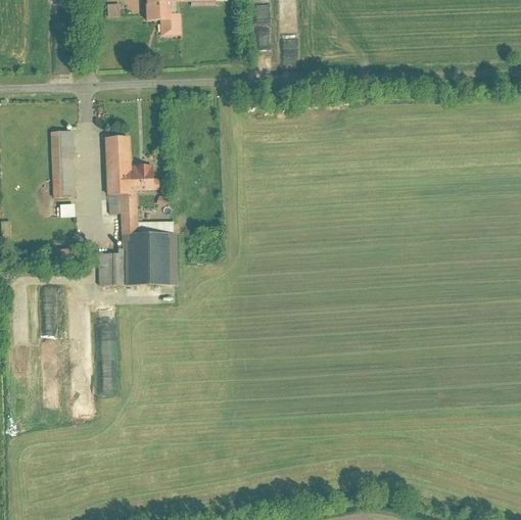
[(144,0),(145,13),(160,12),(160,29),(178,29),(178,7),(169,7),(168,0),(144,0)]
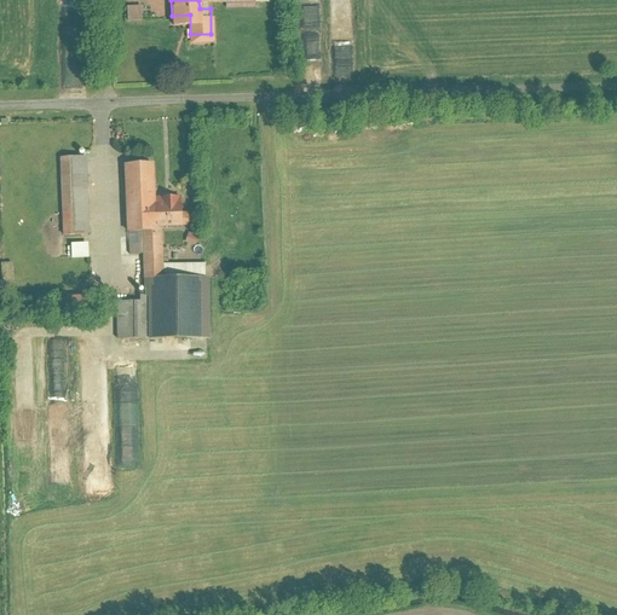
[(127,5),(128,18),(143,17),(142,4),(127,5)]
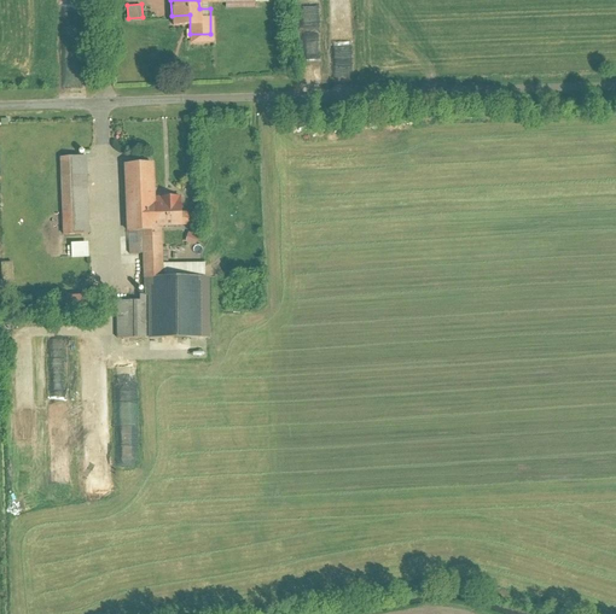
[(86,148),(58,151),(63,223),(91,222),(86,148)]
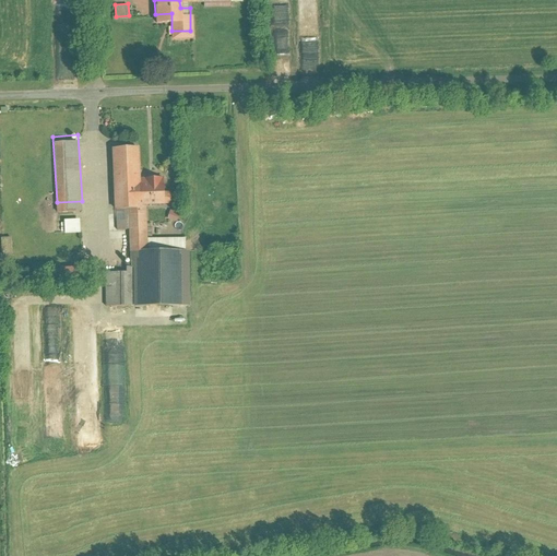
[(140,143),(117,144),(119,201),(132,201),(134,261),(121,262),(121,271),(106,271),(107,308),(189,306),(188,246),(149,247),(147,198),(167,197),(166,172),(141,173),(140,143)]
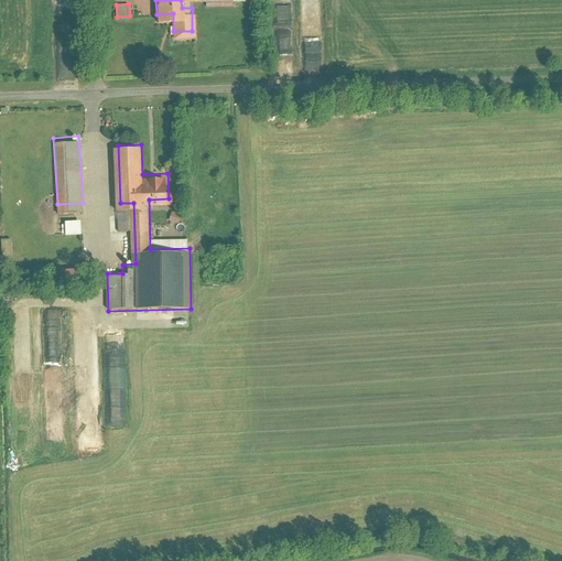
[(172,208),(170,218),(180,222),(182,212),(172,208)]
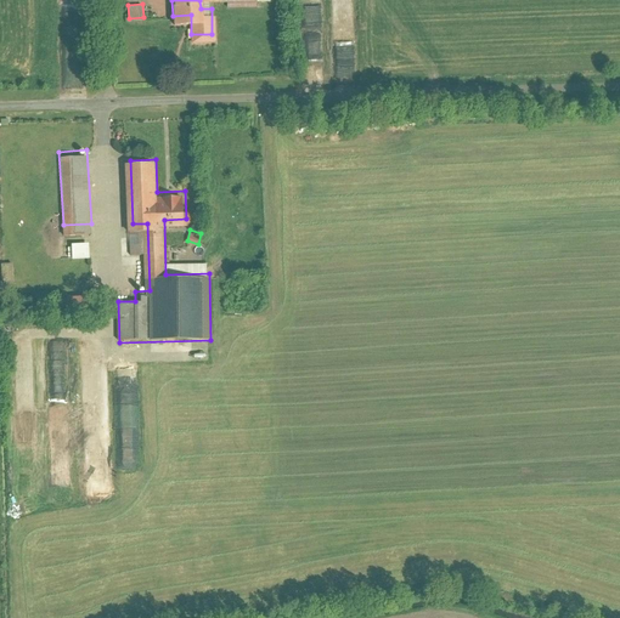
[(72,258),(90,256),(89,242),(71,242),(72,258)]
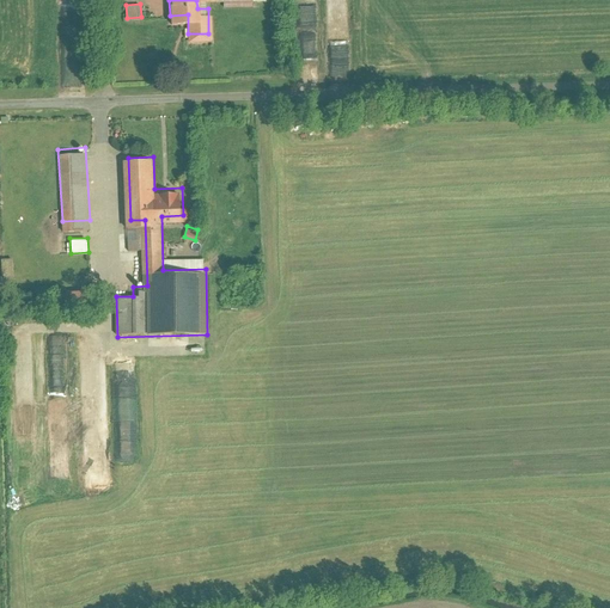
[(2,282),(14,282),(14,257),(2,257),(2,282)]
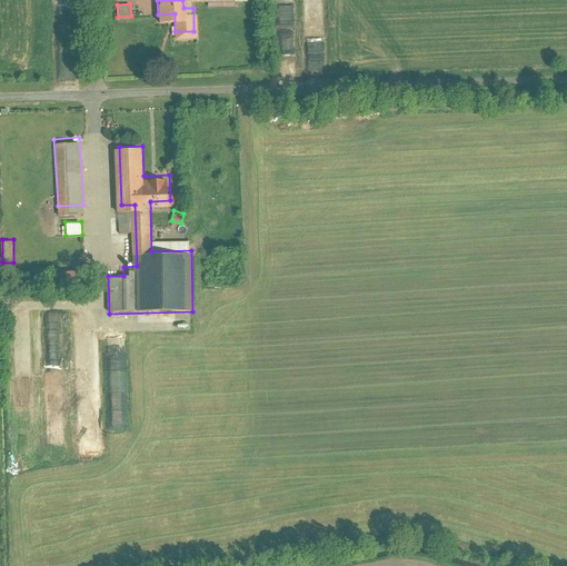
[(82,269),(65,270),(65,284),(83,284),(82,269)]
